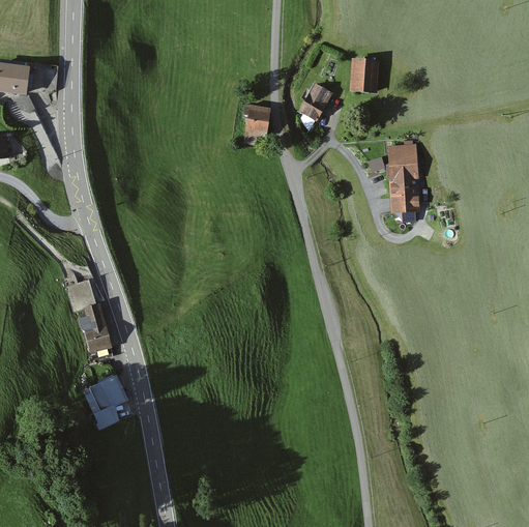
[(378,60),(352,58),(350,89),(376,90),(378,60)]
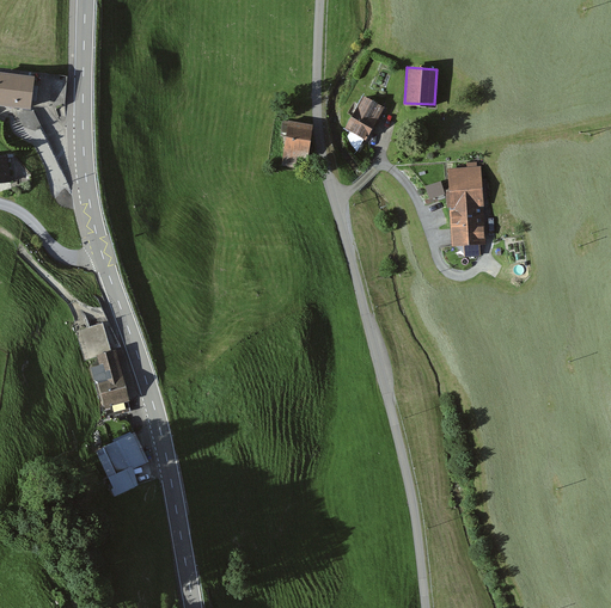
[(34,77),(0,73),(0,105),(30,109),(34,77)]
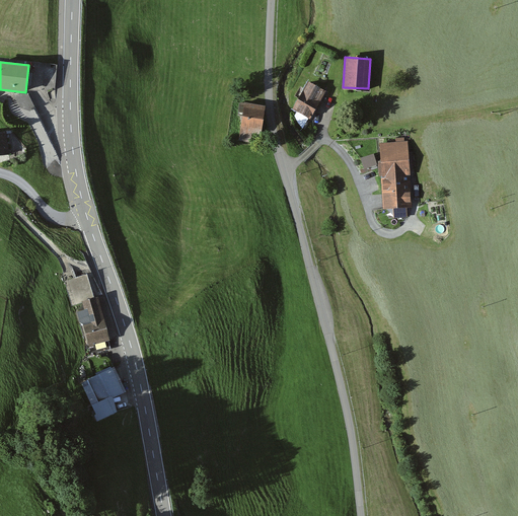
[(324,89),(308,80),(293,107),(309,117),(324,89)]
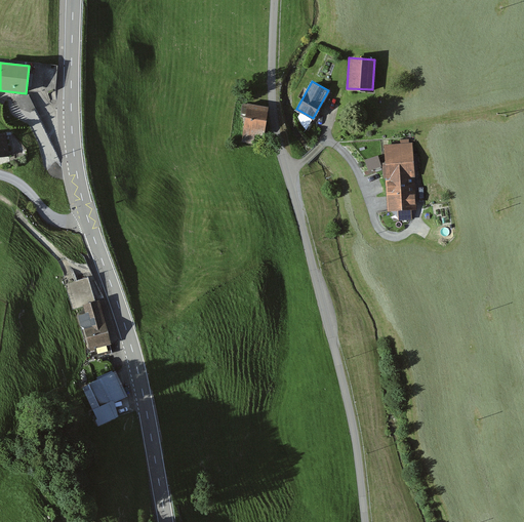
[(269,107),(247,104),(242,141),(254,143),(255,133),(260,134),(262,128),(265,129),(269,107)]
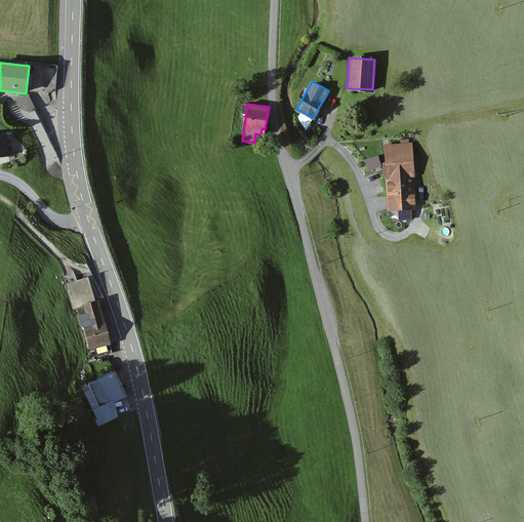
[(0,157),(9,156),(7,134),(0,135),(0,157)]
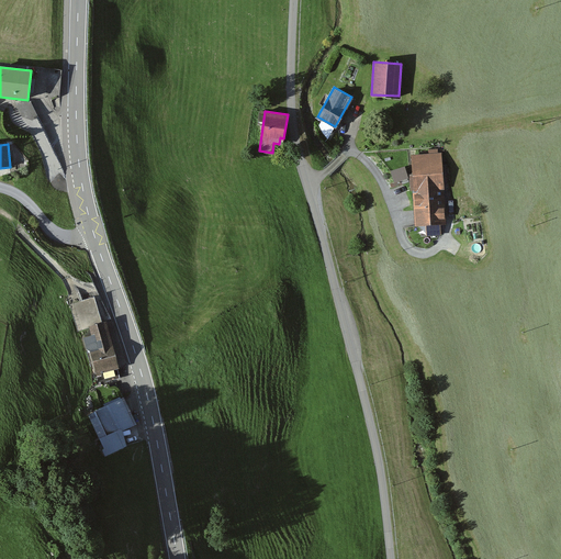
[(440,154),(412,155),(415,225),(445,224),(440,154)]
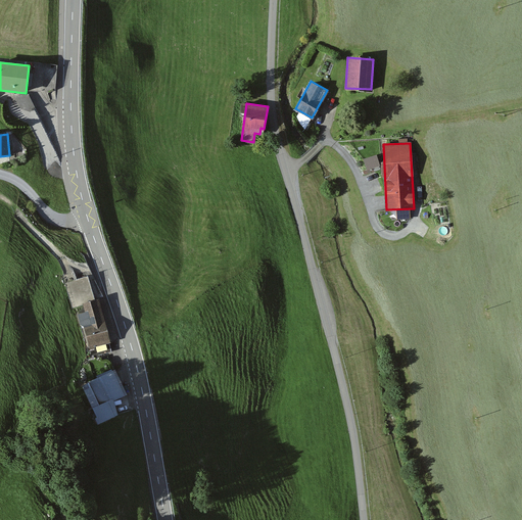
[(378,146),(366,147),(367,159),(379,157),(378,146)]
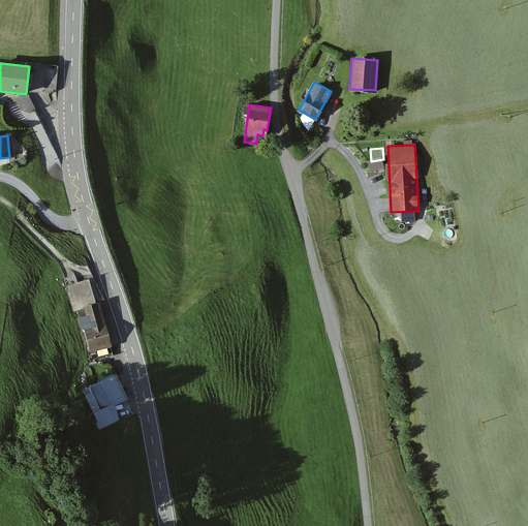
[(87,315),(79,317),(81,330),(85,329),(90,351),(111,346),(100,303),(85,306),(87,315)]
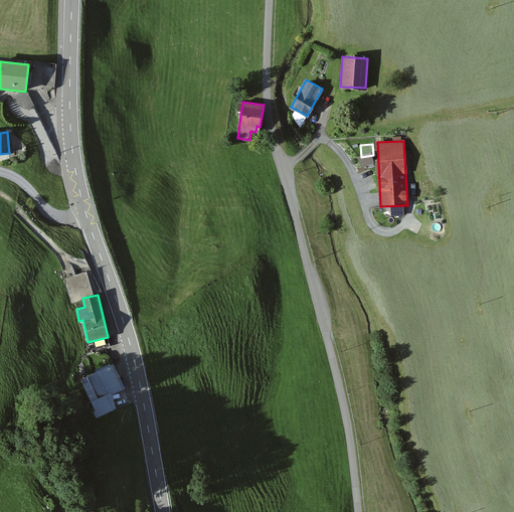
[(125,387),(114,363),(79,378),(97,416),(117,407),(111,393),(125,387)]
